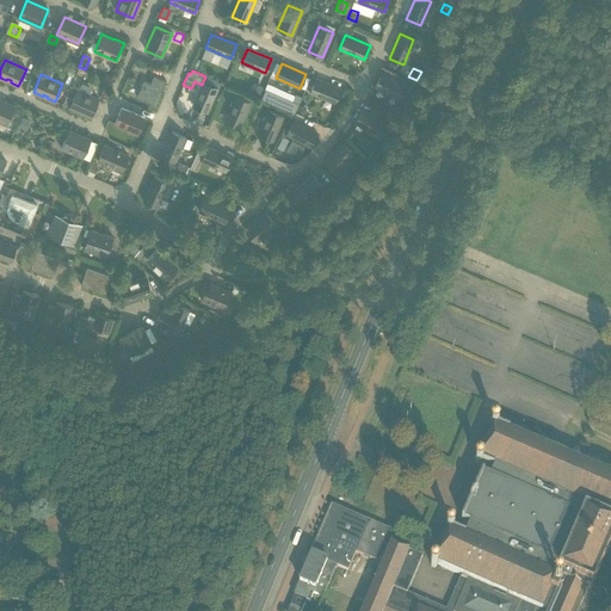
[(162,90),(166,81),(154,76),(150,84),(144,80),(136,98),(154,105),(161,88),(162,90)]
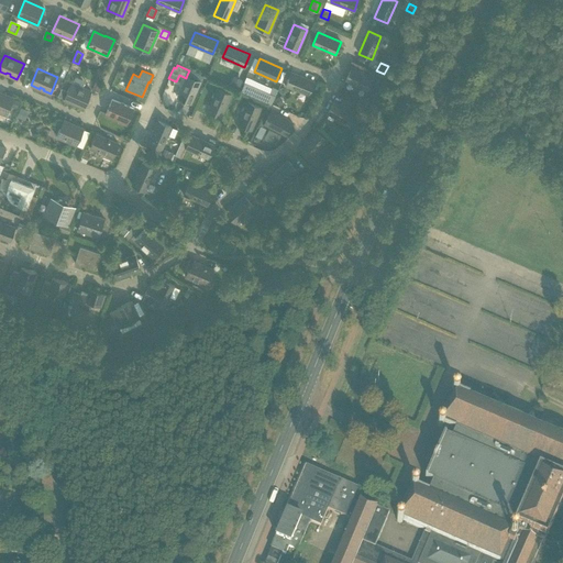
[(290,73),(285,85),(308,95),(313,81),(290,73)]
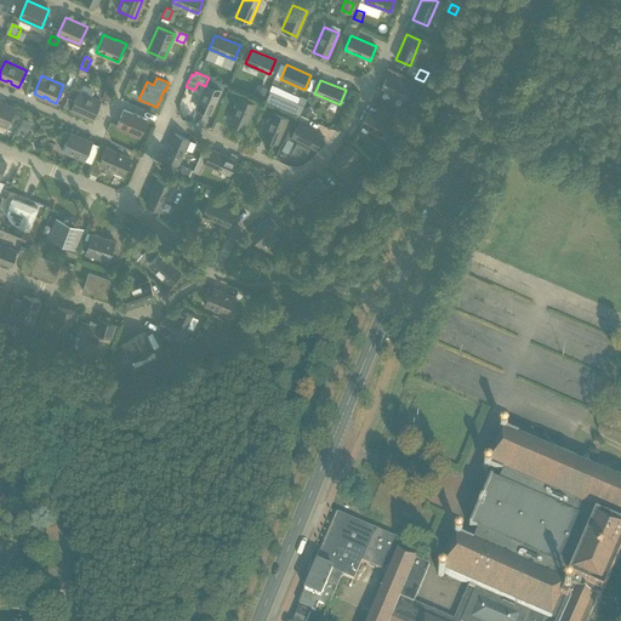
[(205,86),(195,108),(210,114),(221,90),(217,87),(206,83),(205,86)]
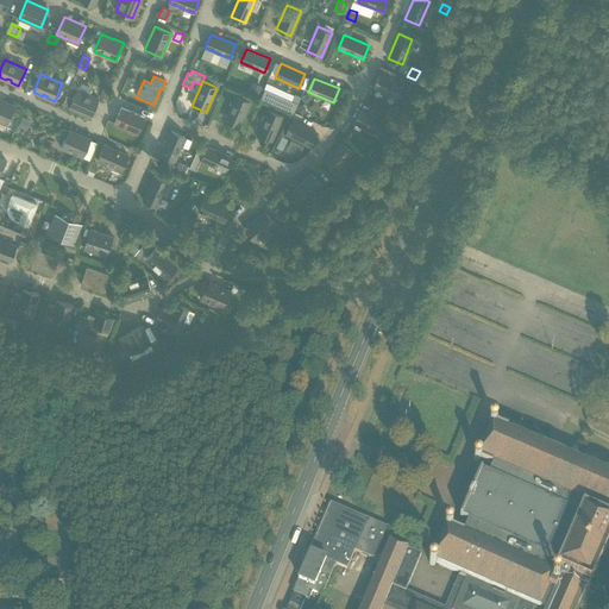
[(253,85),(250,93),(258,95),(261,88),(253,85)]
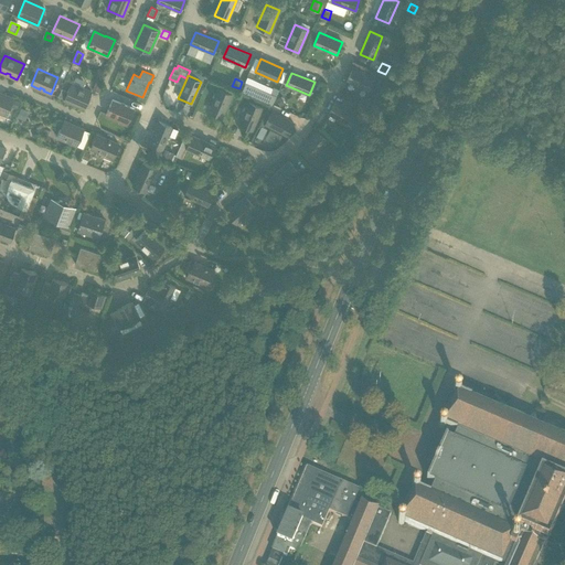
[(379,81),(375,88),(381,92),(384,84),(379,81)]
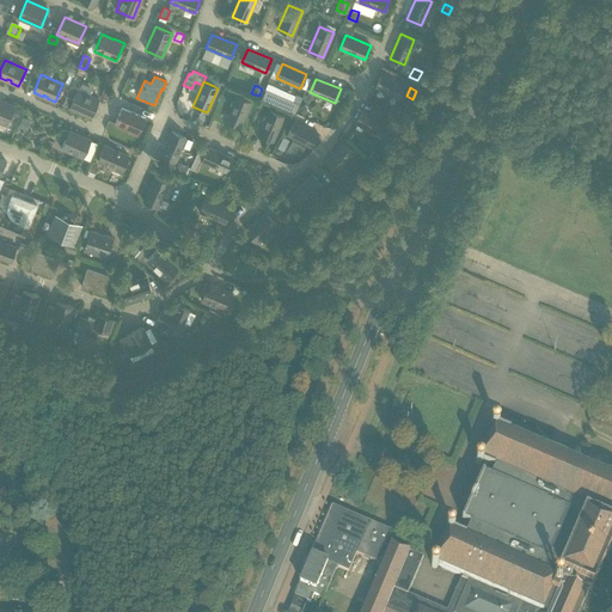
[(85,112),(84,114),(91,117),(98,99),(77,90),(73,99),(69,108),(79,112),(80,110),(85,112)]
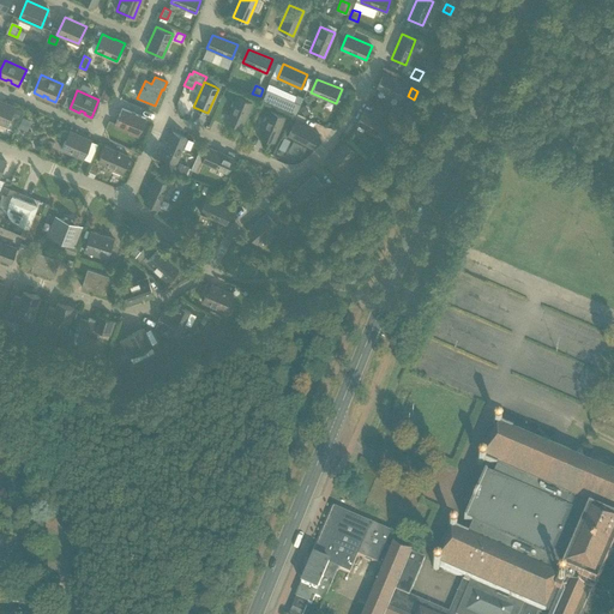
[(266,91),(263,101),(295,115),(300,106),(266,91)]
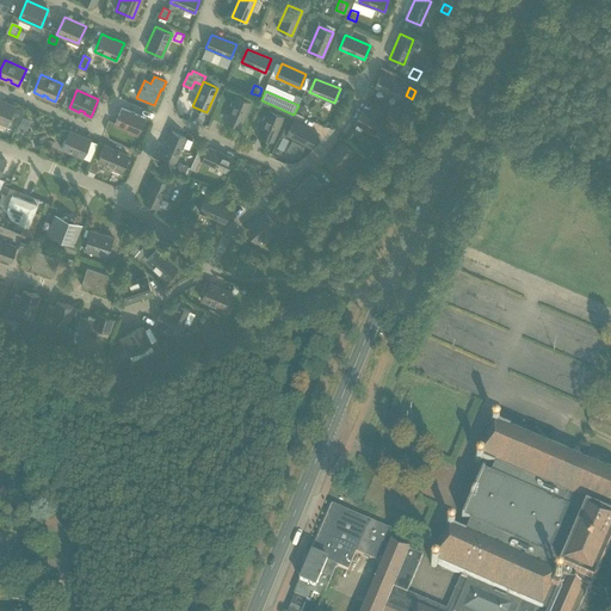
[(67,96),(63,105),(69,107),(73,99),(67,96)]
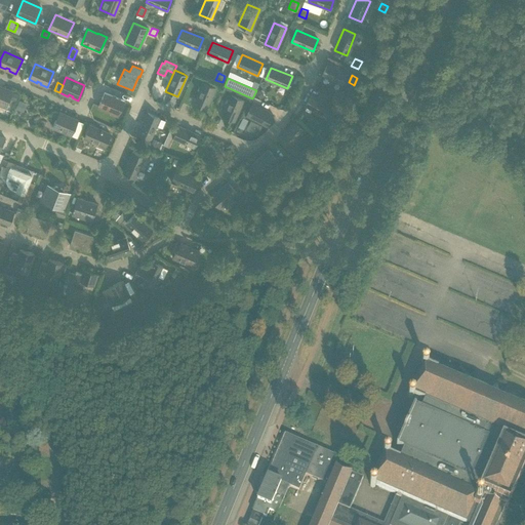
[(206,109),(215,88),(203,82),(194,104),(206,109)]
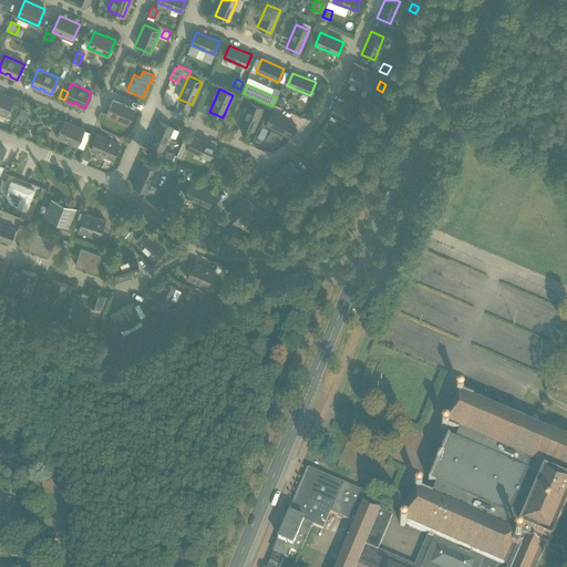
[(0,112),(7,115),(13,100),(4,95),(3,98),(0,95),(0,94),(0,93),(0,112)]
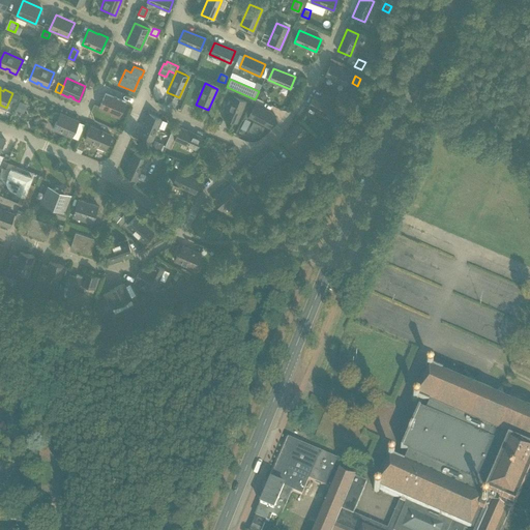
[(339,91),(335,98),(342,102),(346,94),(339,91)]
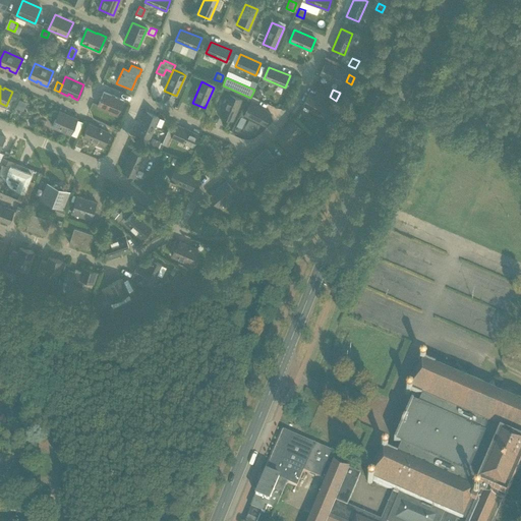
[(103,92),(98,106),(110,111),(111,108),(118,111),(123,100),(103,92)]
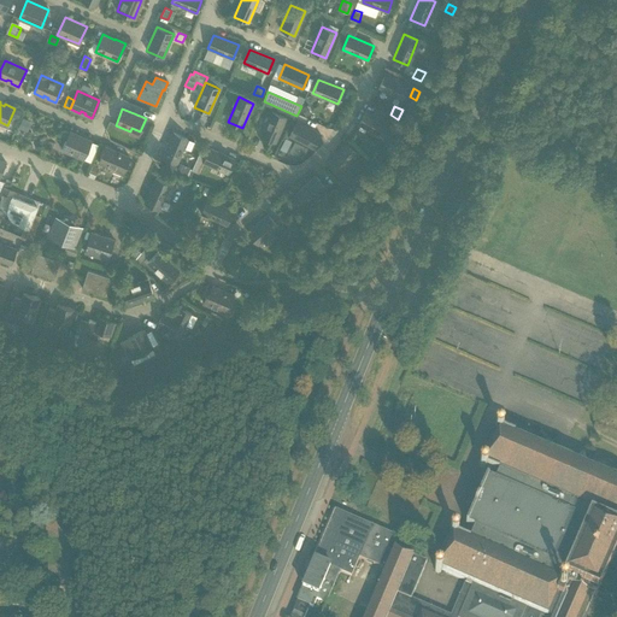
[(271,111),(260,136),(275,142),(286,117),(271,111)]
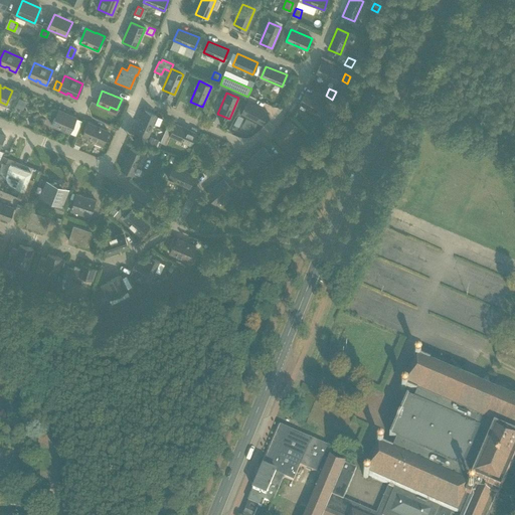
[(18,100),(15,107),(21,109),(24,102),(18,100)]
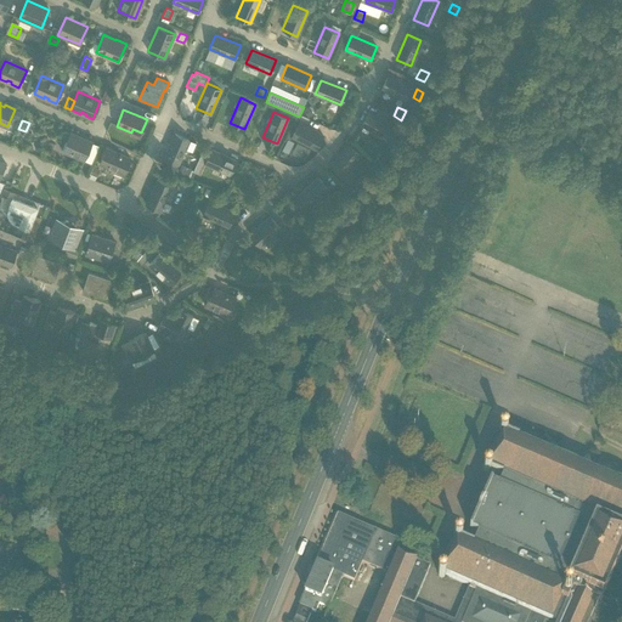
[(299,123),(292,136),(315,150),(323,135),(299,123)]
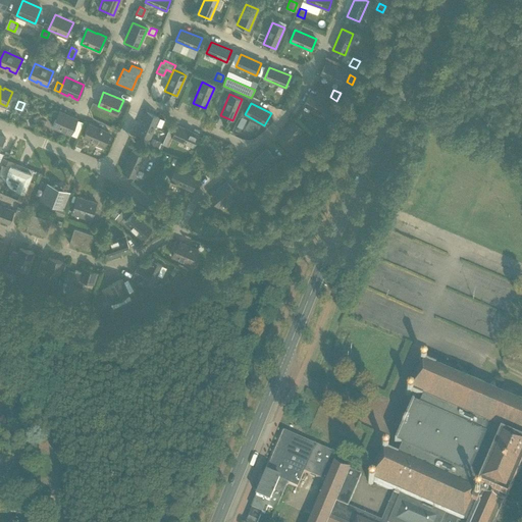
[(70,135),(77,119),(59,111),(52,126),(70,135)]
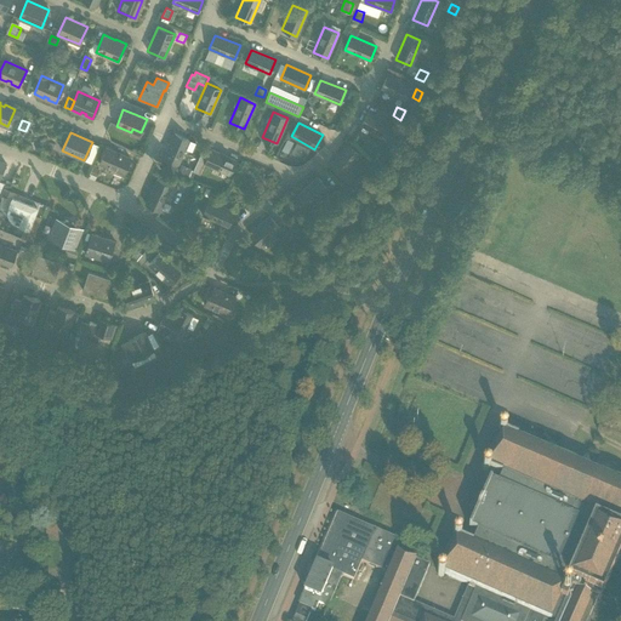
[(164,158),(177,165),(188,140),(175,134),(164,158)]
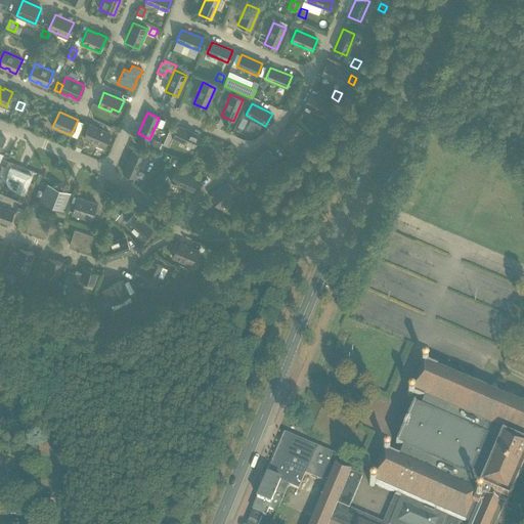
[(243,118),(234,133),(245,138),(246,138),(247,139),(248,139),(249,139),(250,139),(251,139),(252,138),(253,138),(254,138),(255,137),(256,136),(243,129),(248,120),(243,118)]
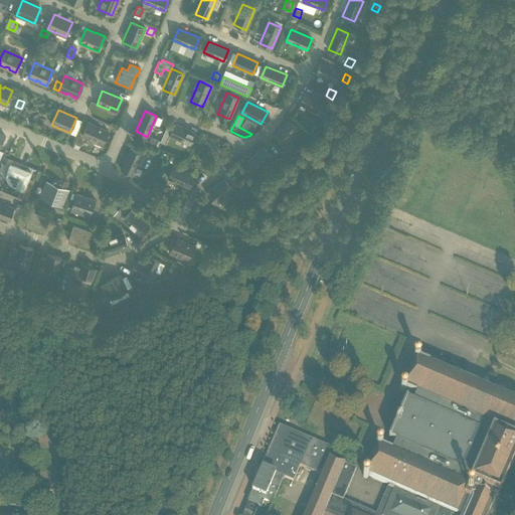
[(165,145),(169,136),(174,125),(169,122),(160,143),(165,145)]
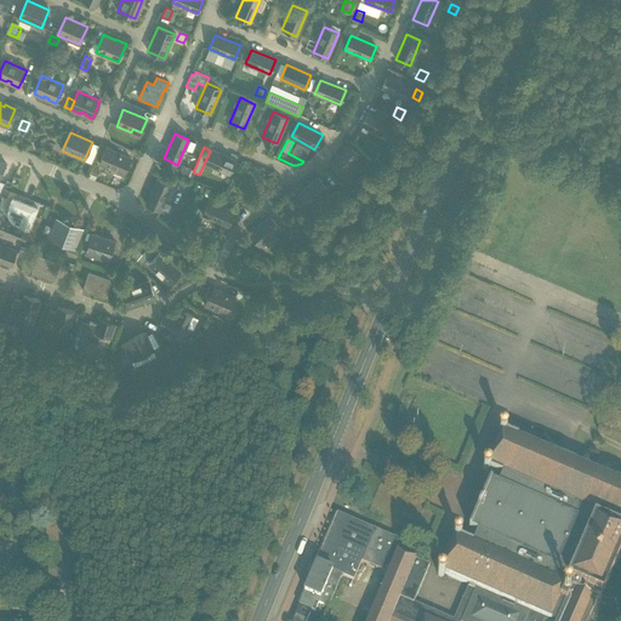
[(124,174),(130,159),(106,148),(100,163),(124,174)]
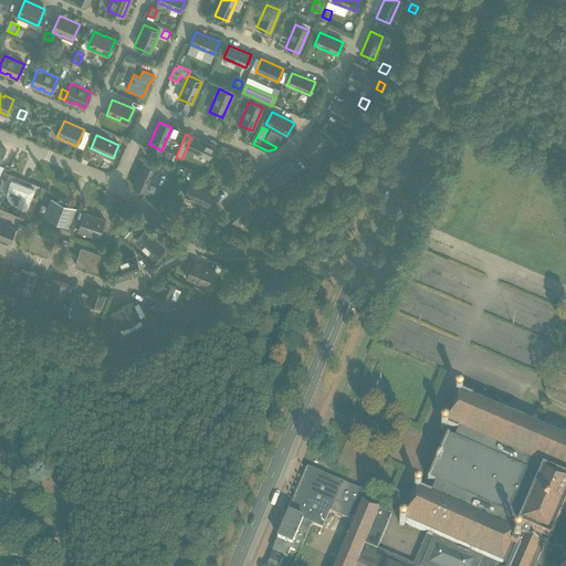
[(186,149),(209,159),(215,146),(192,136),(186,149)]
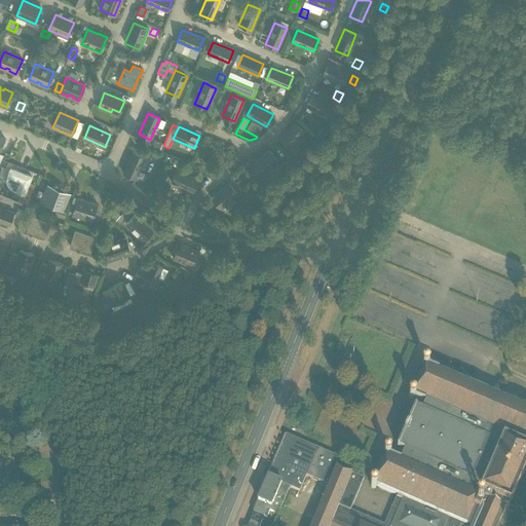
[(153,140),(150,147),(158,151),(161,144),(153,140)]
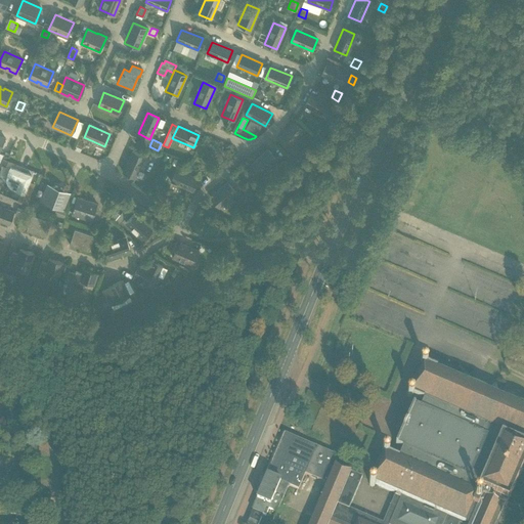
[(78,140),(76,146),(82,149),(84,143),(78,140)]
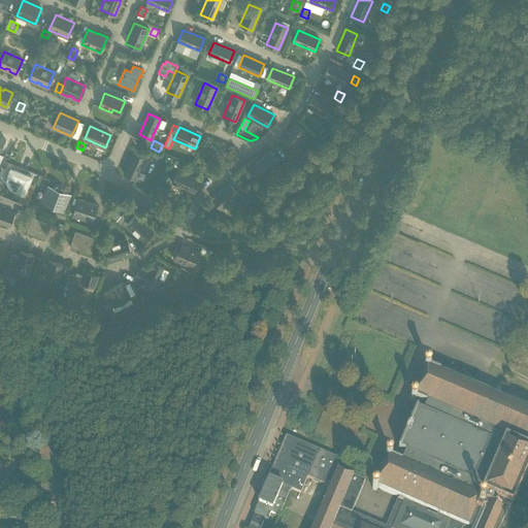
[(253,166),(262,176),(278,161),(270,151),(253,166)]
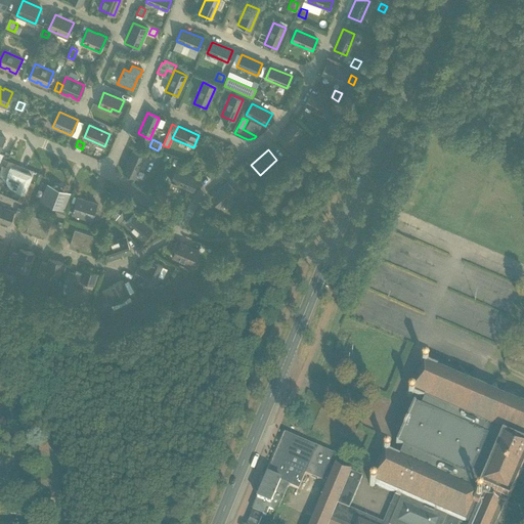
[(151,150),(148,159),(155,162),(158,154),(151,150)]
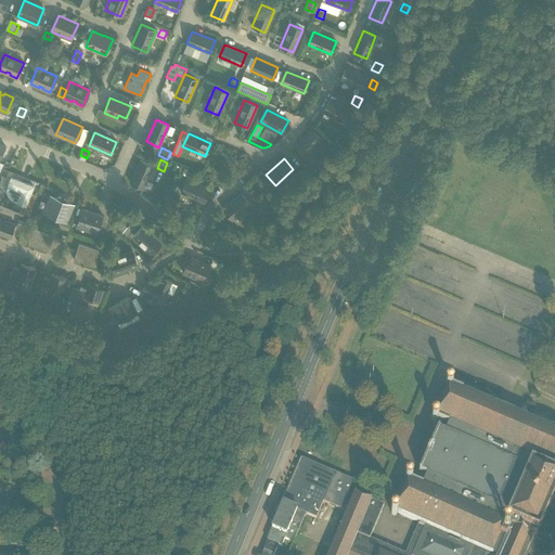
[(140,160),(130,182),(143,189),(153,166),(140,160)]
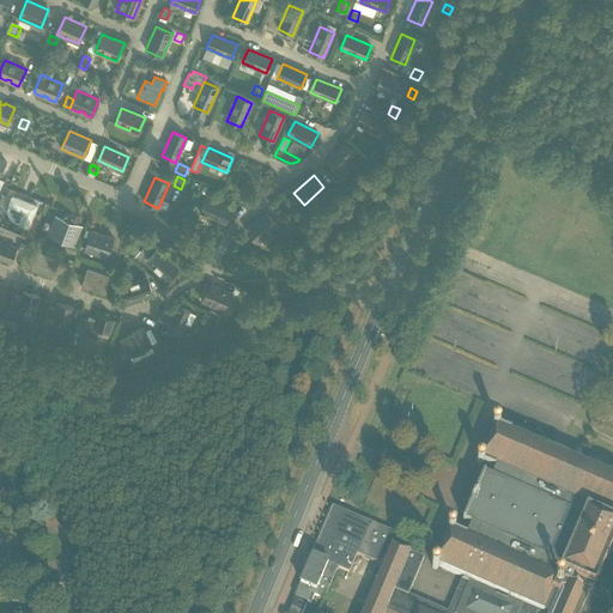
[(37,206),(12,196),(8,206),(24,212),(19,224),(29,228),(37,206)]
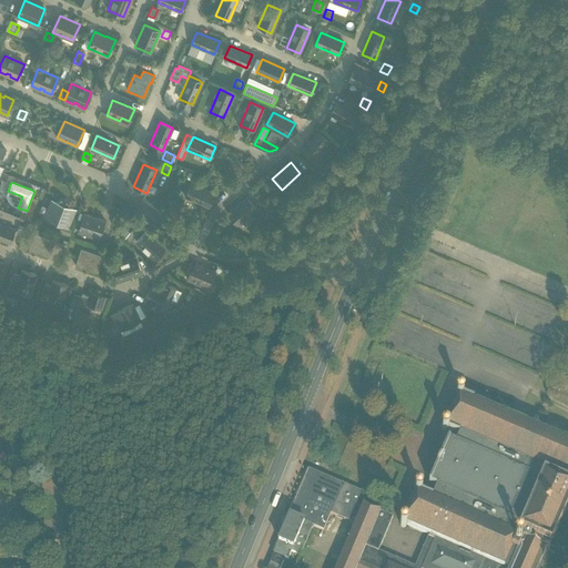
[(185,196),(208,208),(214,194),(191,184),(185,196)]
